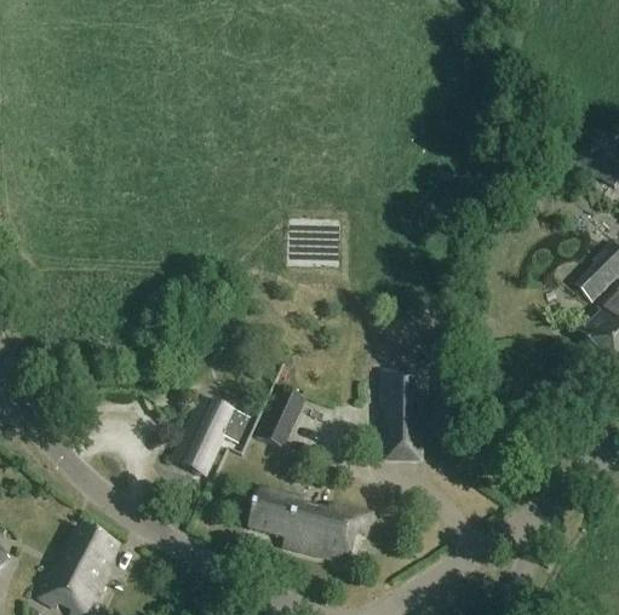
[(618,149),(590,134),(574,165),(615,187),(618,180),(618,149)]
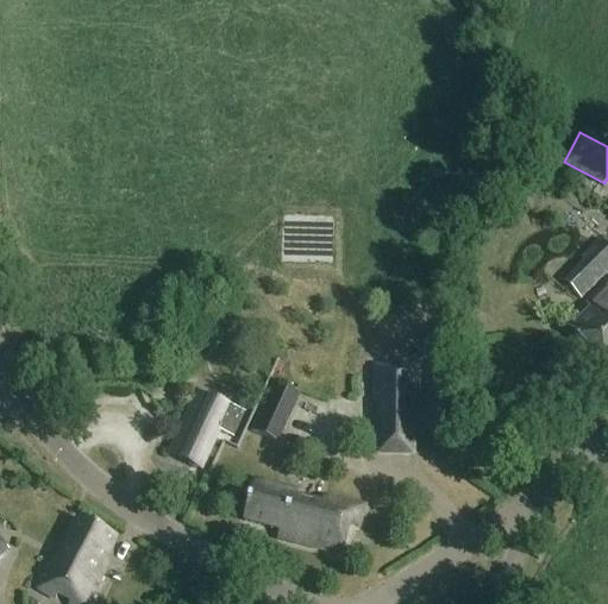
[(607,243),(601,237),(562,275),(582,296),(607,270),(607,243)]
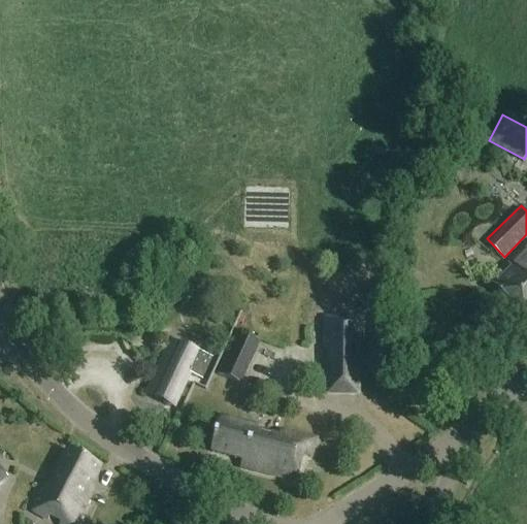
[(526,250),(511,266),(513,268),(496,286),(526,316),(526,250)]
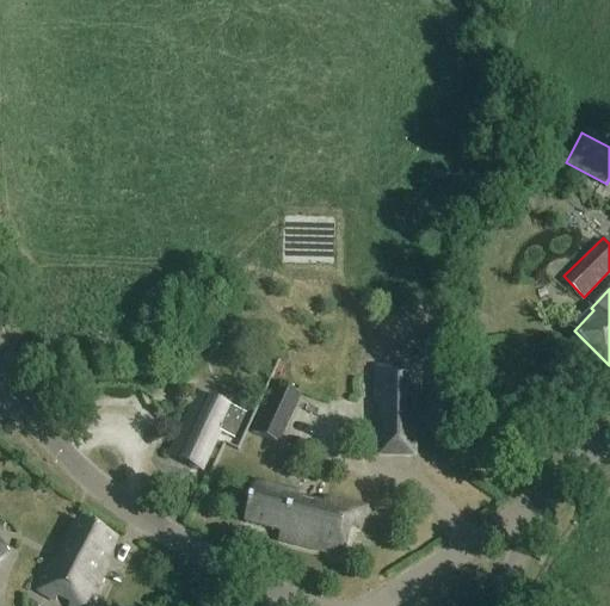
[(375,363),(374,402),(379,402),(379,455),(418,455),(418,418),(421,418),(423,364),(404,363),(404,368),(393,368),(393,364),(375,363)]
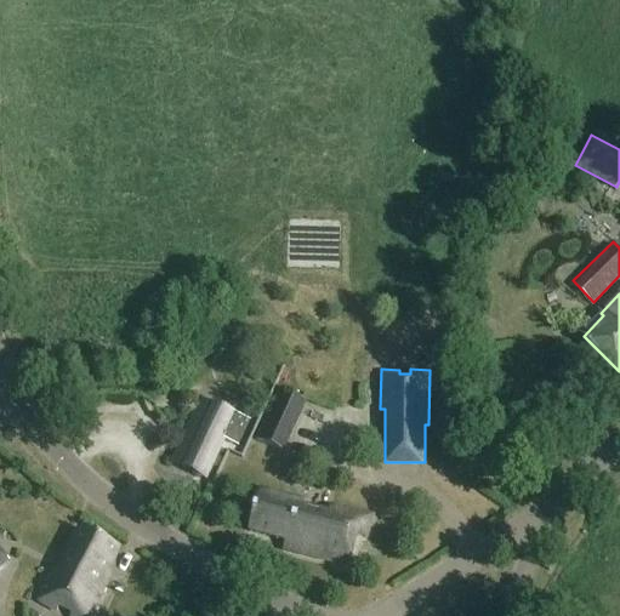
[(256,437),(285,450),(307,401),(278,388),(256,437)]
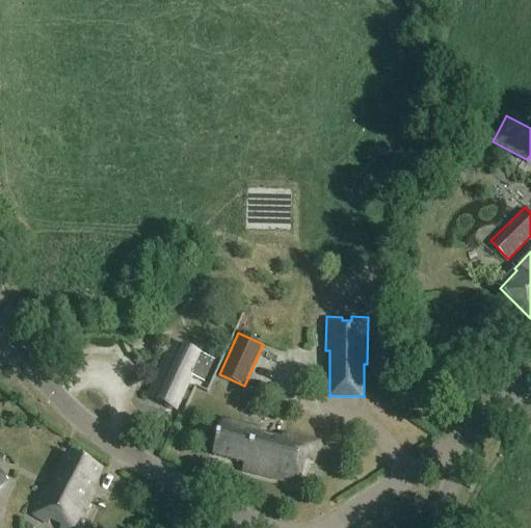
[(214,359),(171,340),(145,395),(176,410),(191,374),(204,380),(214,359)]
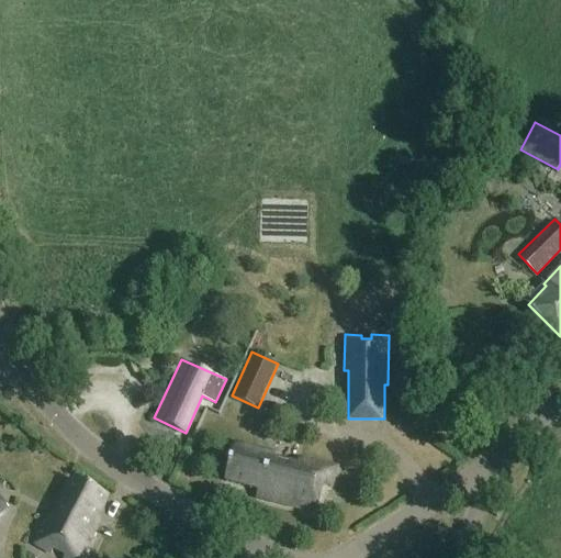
[(235,441),(225,481),(258,490),(256,498),(316,513),(323,484),(334,487),(339,466),(299,456),(298,462),(277,457),(278,452),(235,441)]
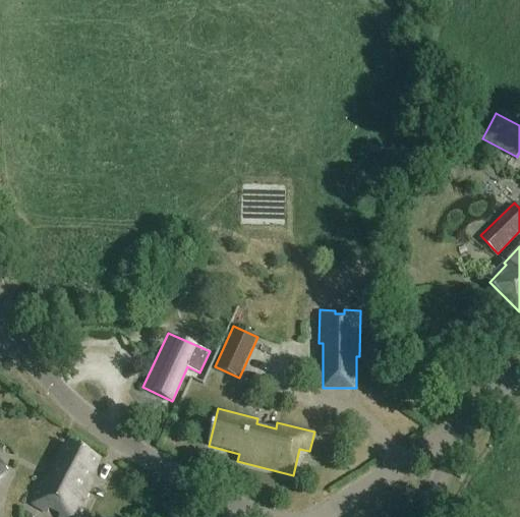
[(101,459),(67,444),(50,479),(46,476),(33,503),(49,511),(51,507),(62,512),(60,515),(63,516),(79,516),(89,497),(85,496),(92,482),(90,481),(101,459)]
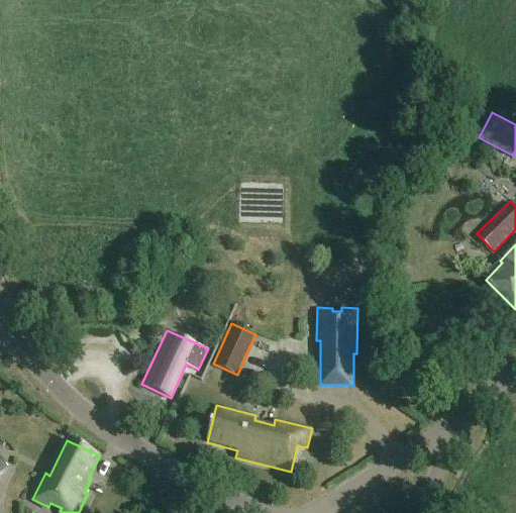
All buildings are outlined.
